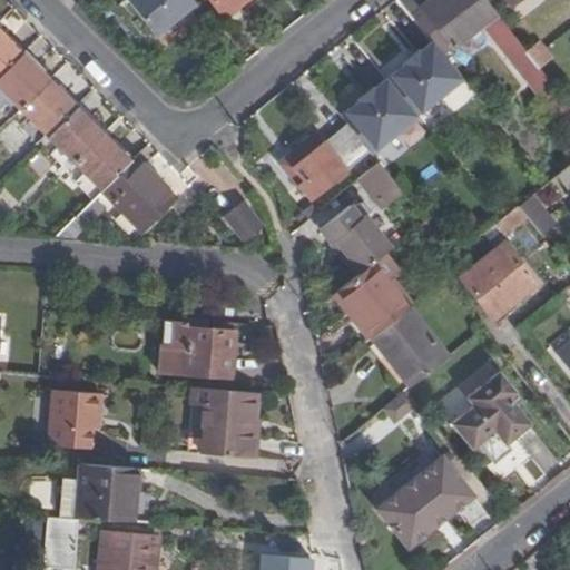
[(128,0),(157,35),(197,2),(195,0),(128,0)]
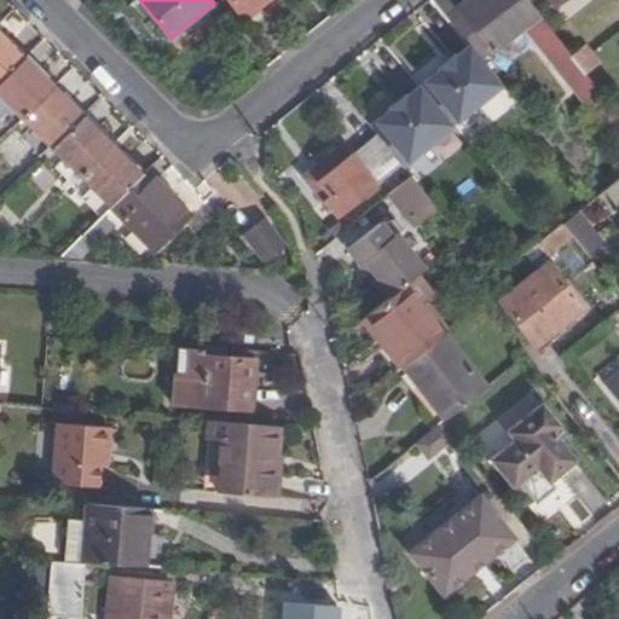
[(260,0),(229,0),(242,16),(260,0)]
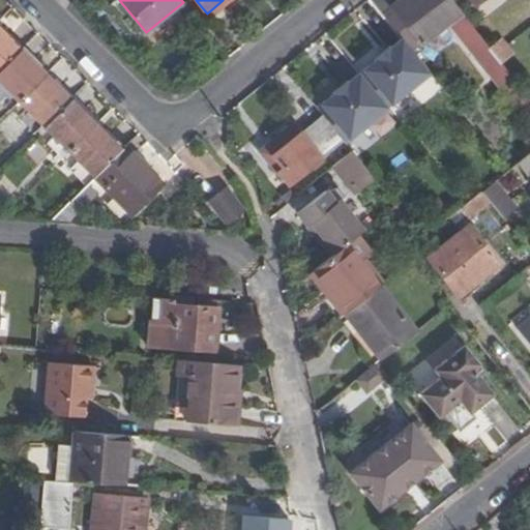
[(210,18),(229,3),(226,0),(223,0),(207,13),(210,18)]
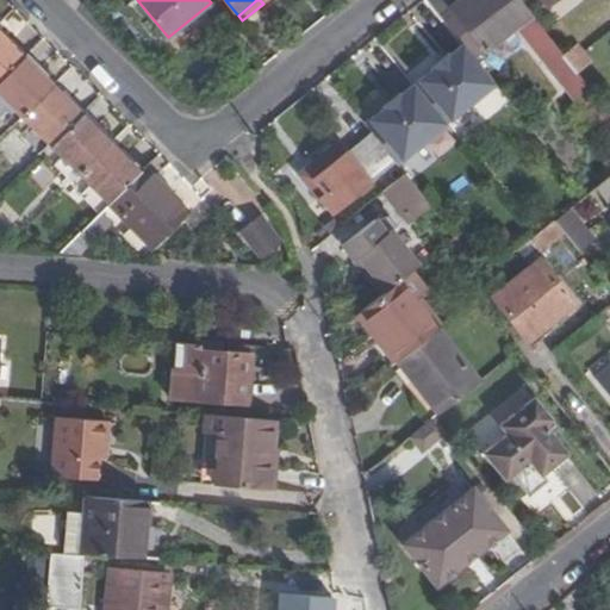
[(454,6),(449,0),(427,0),(444,22),(455,12),(452,7),(454,6)]
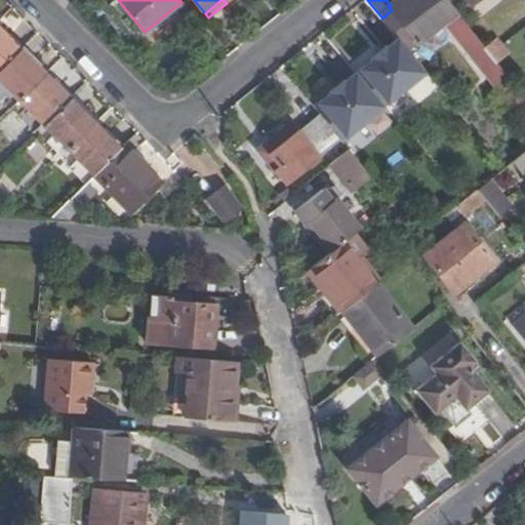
[(407,48),(450,13),(439,0),(413,0),(411,2),(409,0),(397,0),(391,5),(389,6),(392,10),(382,18),(398,38),(407,48)]
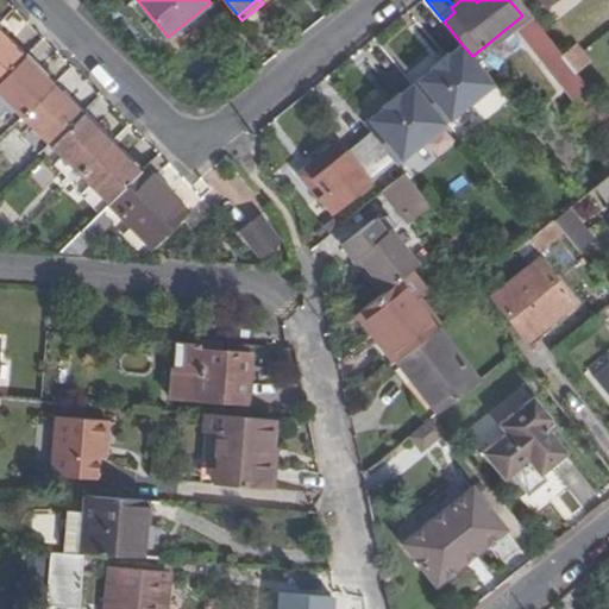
[(563,57),(533,19),(522,27),(521,31),(566,89),(581,79),(575,73),(563,57)]
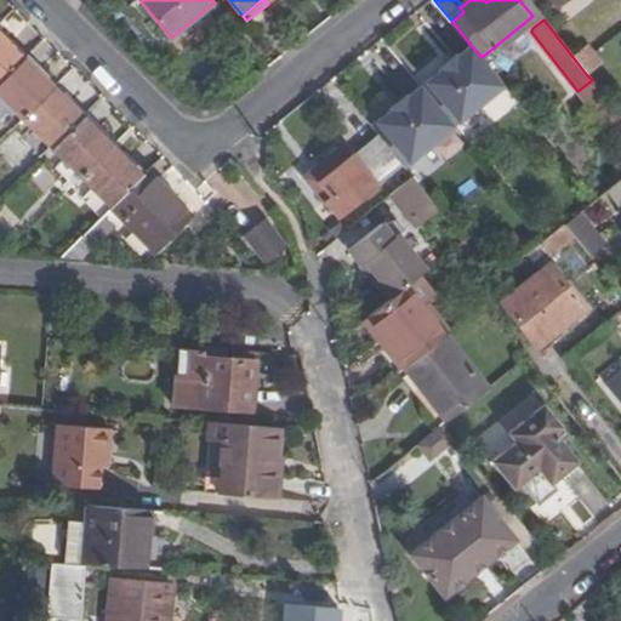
[(0,80),(27,53),(12,39),(9,41),(0,33),(0,80)]
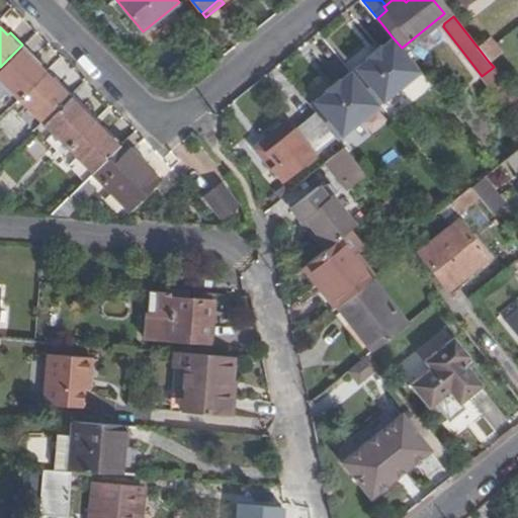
[(382,101),(420,71),(402,48),(393,37),(380,48),(378,46),(366,56),(368,58),(355,68),(382,101)]
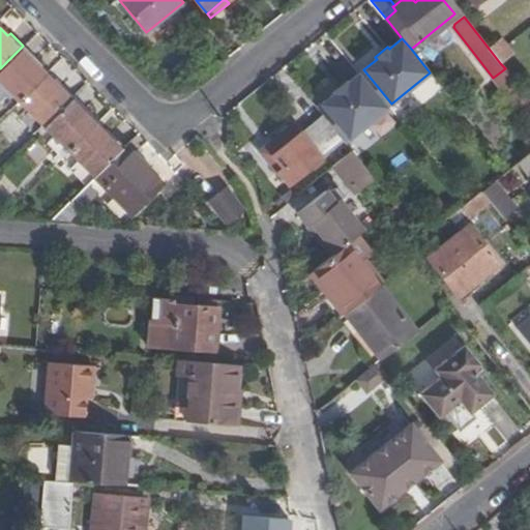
[(511,54),(501,40),(490,50),(500,63),(511,54)]
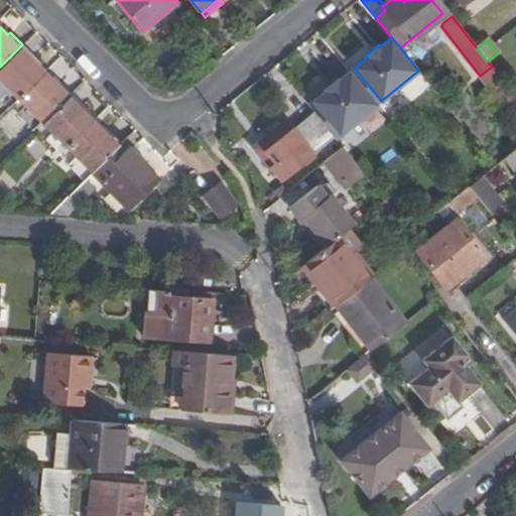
[(35,58),(22,44),(0,67),(0,78),(11,89),(18,97),(44,73),(33,60),(35,58)]
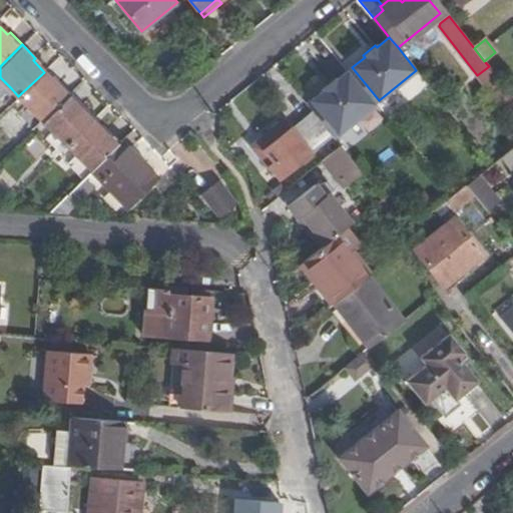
[(510,94),(489,66),(477,75),(498,103),(510,94)]
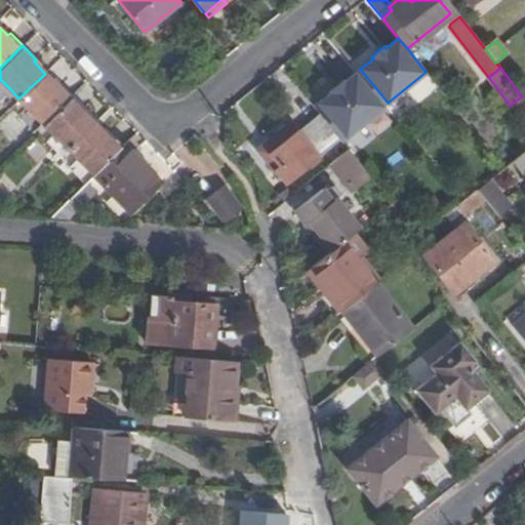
[(388,103),(360,69),(357,72),(384,107),(388,103)]
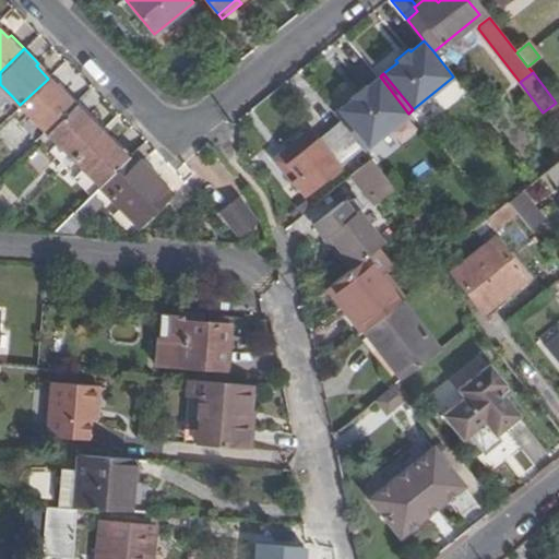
[(408,114),(380,76),(366,87),(365,85),(352,96),(353,98),(340,109),(368,146),(408,114)]
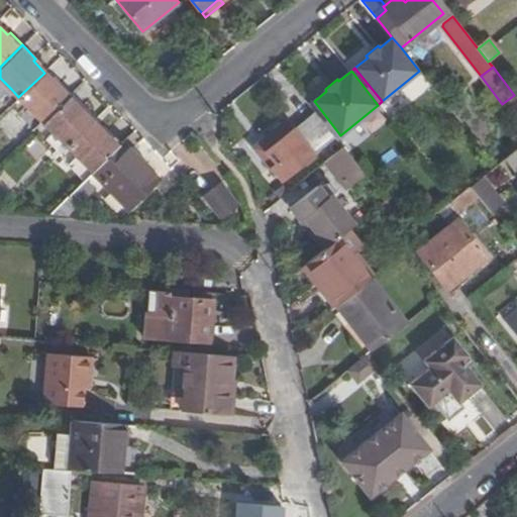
[(43,122),(72,94),(58,81),(56,84),(44,73),(18,97),(26,105),(18,113),(35,130),(43,122)]
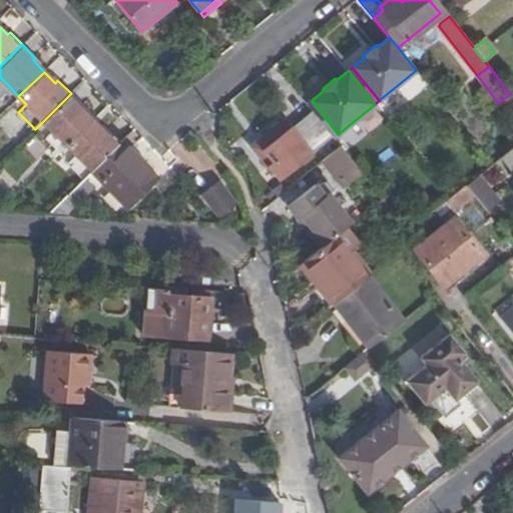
[(0,99),(11,88),(0,77),(0,99)]
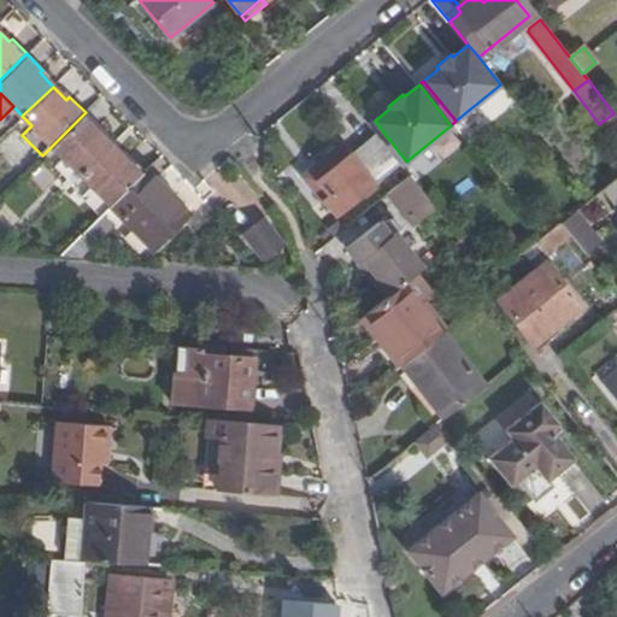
[(101,129),(86,112),(52,146),(64,158),(81,175),(111,145),(98,133),(101,129)]
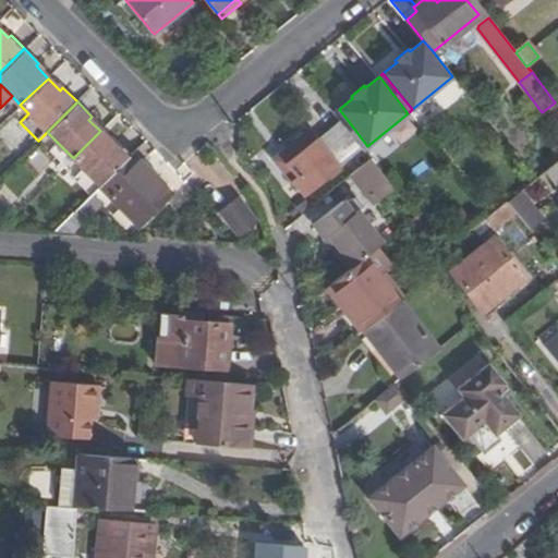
[(367,146),(339,109),(335,113),(358,142),(363,149),(367,146)]
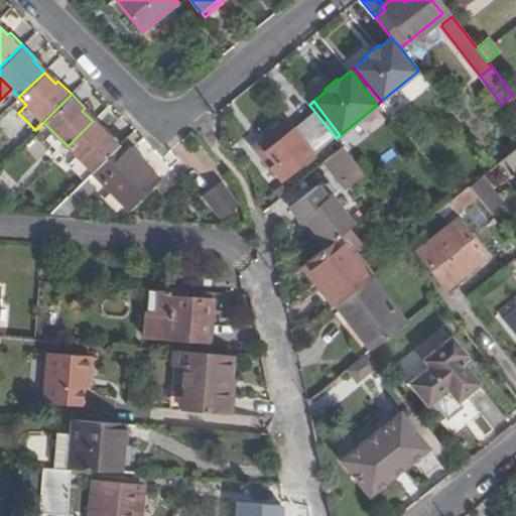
[(313,154),(286,120),(253,146),(280,180),(313,154)]
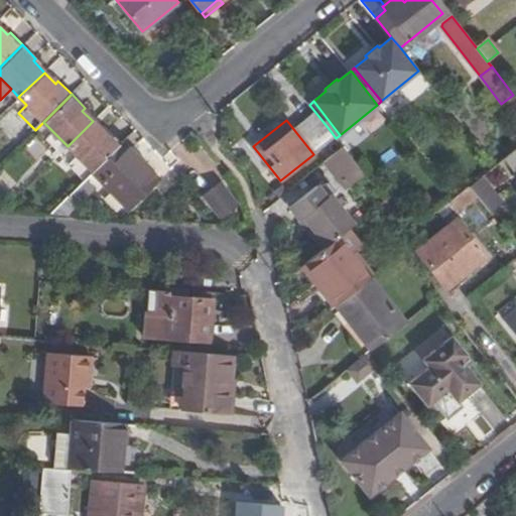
[(93,171),(121,143),(108,130),(105,133),(93,121),(68,146),(78,156),(69,164),(84,179),(93,171)]
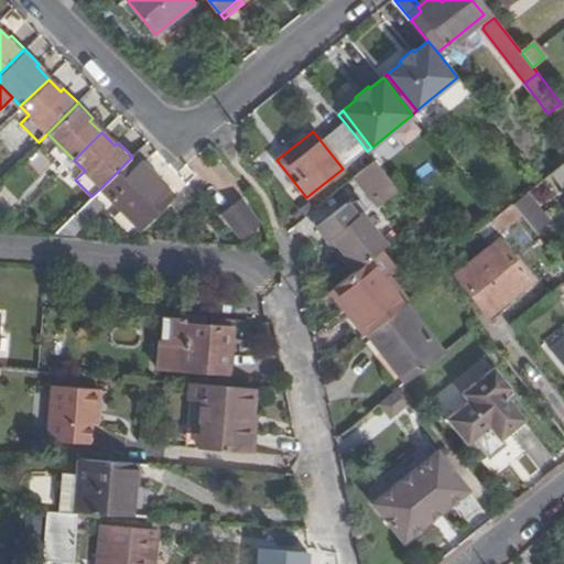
[(361,143),(345,156),(358,173),(375,160),(367,151),(361,143)]
